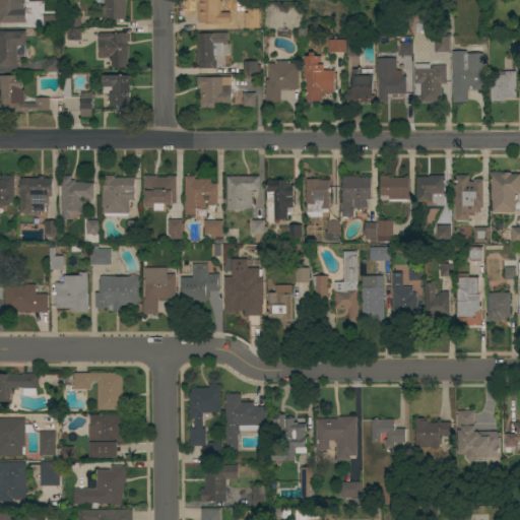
[(0,0),(24,0),(24,4),(12,4),(12,14),(14,14),(14,22),(0,22),(0,0)]
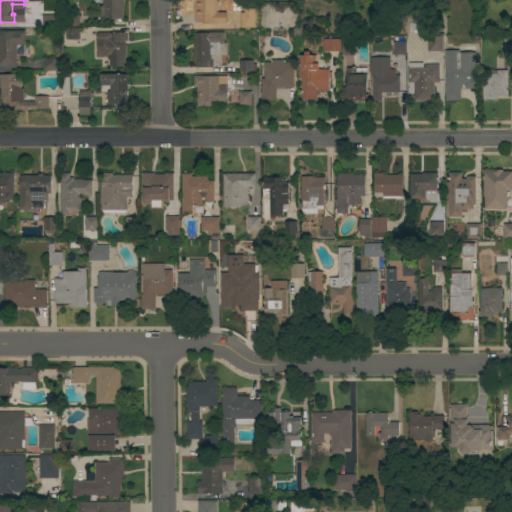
[(123,0),(123,8),(122,8),(122,20),(120,20),(120,21),(113,21),(113,20),(108,20),(108,22),(100,22),(100,20),(97,20),(97,18),(99,18),(99,6),(102,6),(102,0),(123,0)]
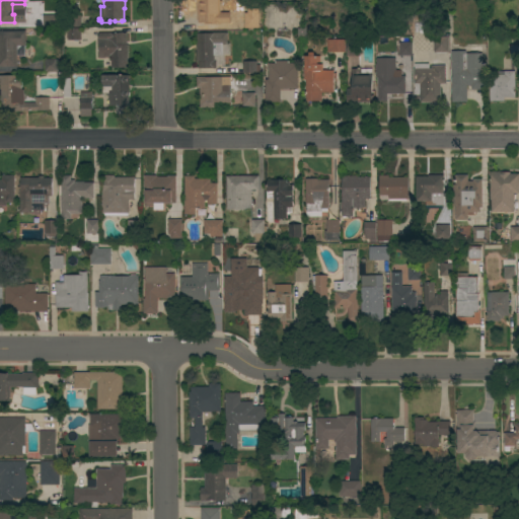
[(220,24),(199,24),(199,17),(197,17),(197,0),(220,0),(220,10),(223,10),(224,11),(224,14),(224,15),(222,15),(222,21),(220,24)]
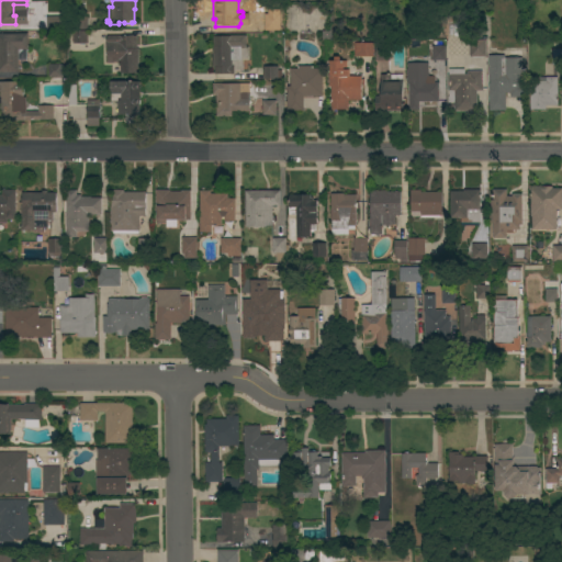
[(60,17),(60,30),(45,31),(45,17),(60,17)]
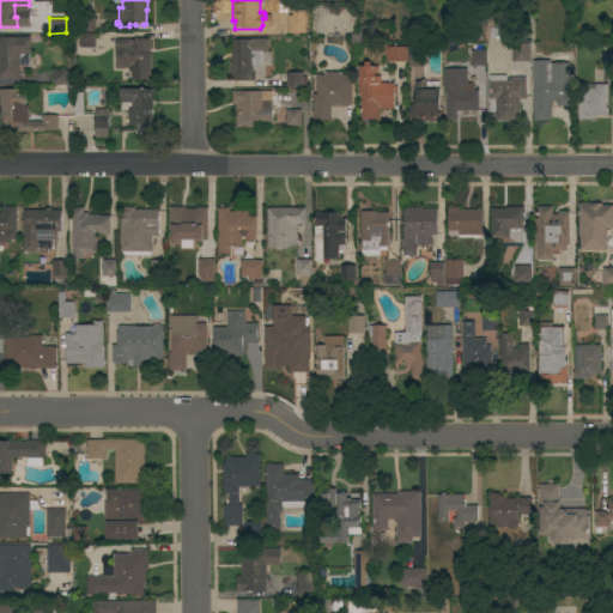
[(78,19),(95,18),(95,32),(79,34),(78,19)]
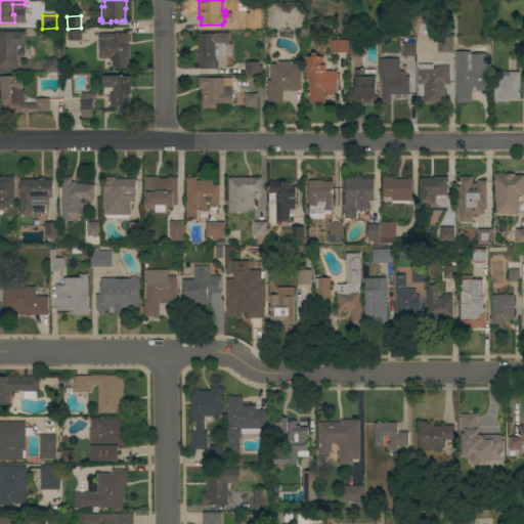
[(257,17),(257,31),(244,31),(244,17),(257,17)]
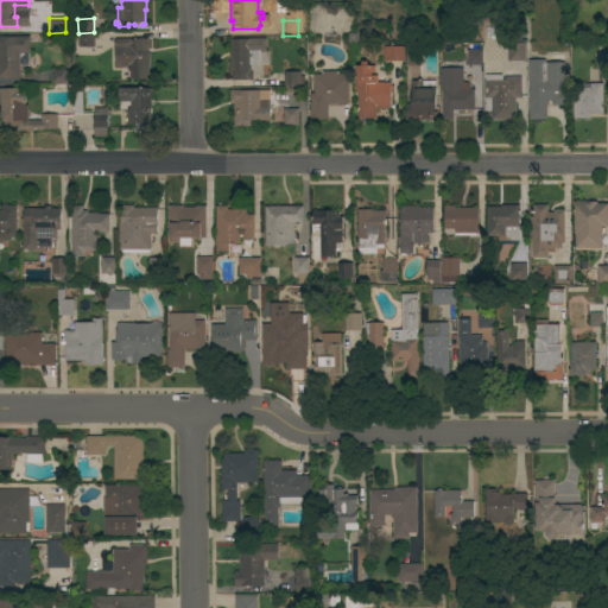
[(0,36),(27,36),(27,33),(39,33),(39,43),(29,43),(30,65),(19,65),(19,78),(0,78),(0,36)]
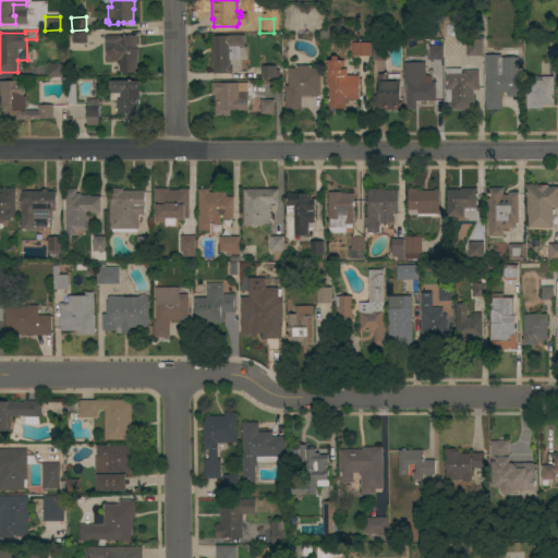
[(71,32),(86,31),(86,43),(71,44),(71,32)]
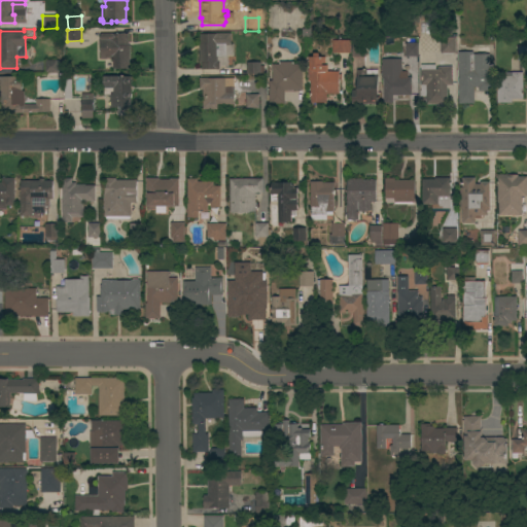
[(129,54),(130,69),(112,69),(112,62),(110,62),(110,59),(112,59),(112,58),(100,58),(100,46),(99,46),(98,41),(99,41),(99,35),(100,35),(100,34),(111,33),(111,35),(120,34),(120,33),(125,33),(125,34),(128,34),(128,45),(129,45),(129,54)]
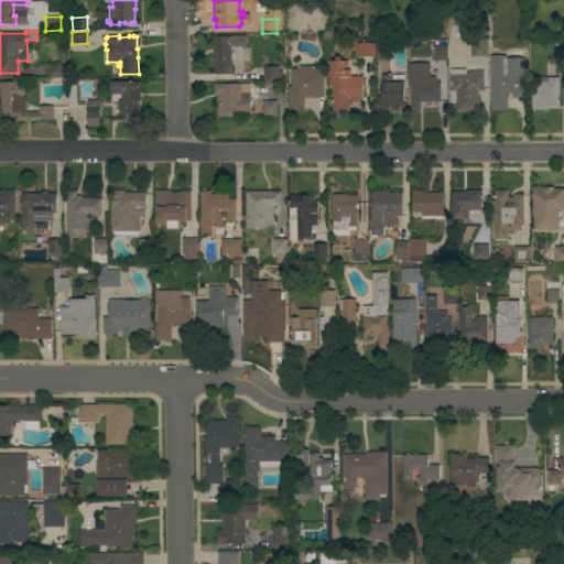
[(246,35),(246,49),(241,49),(241,61),(231,61),(232,65),(234,65),(234,71),(234,75),(215,75),(215,67),(213,67),(213,46),(213,36),(246,35)]
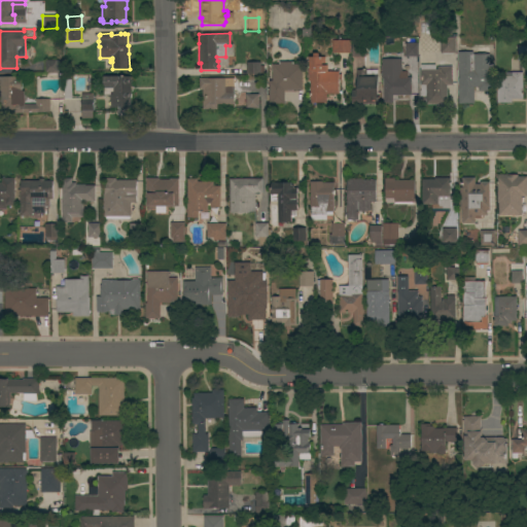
[(438,54),(438,37),(455,37),(455,54),(438,54)]
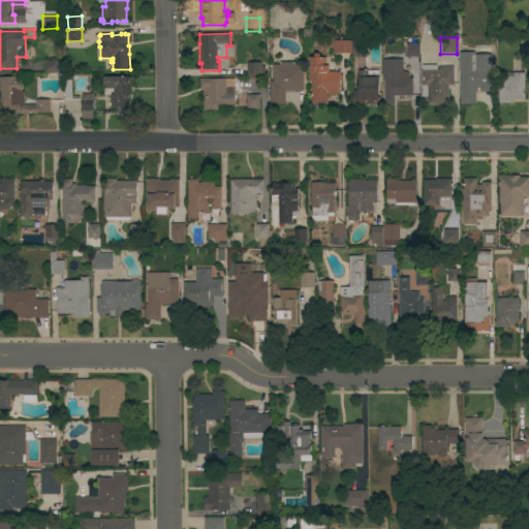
[(333,40),(350,40),(350,54),(332,53),(333,40)]
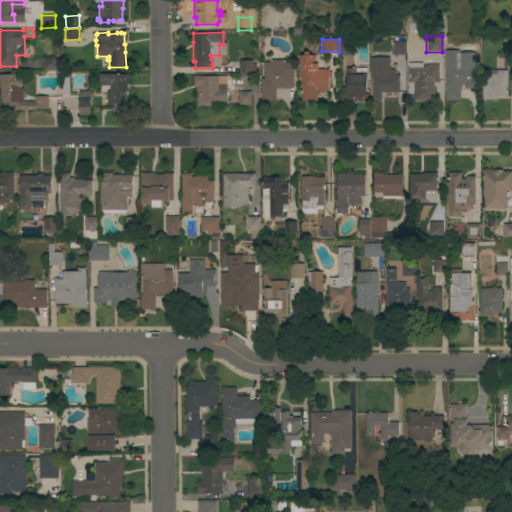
[(354,41),(354,55),(341,55),(341,41),(354,41)]
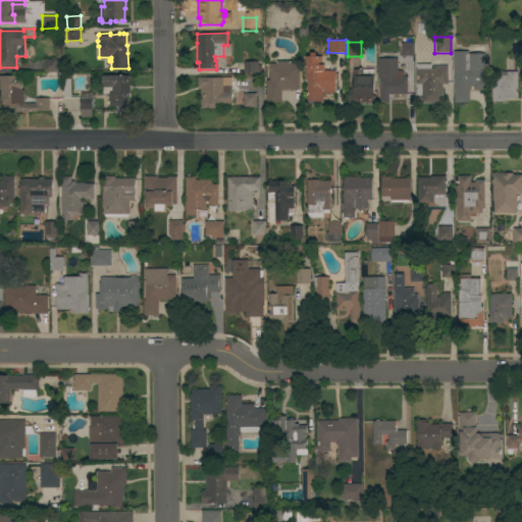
[(413,42),(413,56),(400,56),(400,42),(413,42)]
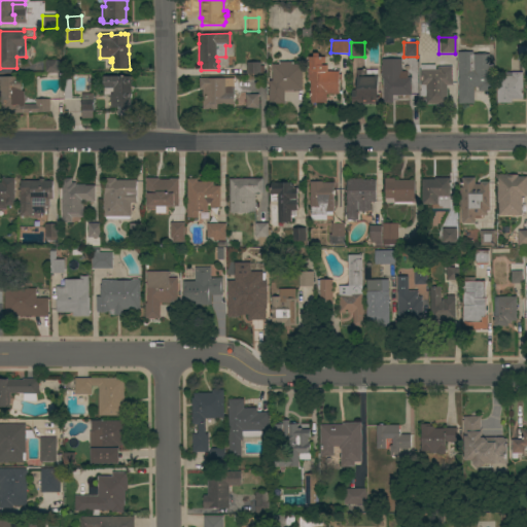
[(517,46),(526,45),(526,62),(517,62),(517,46)]
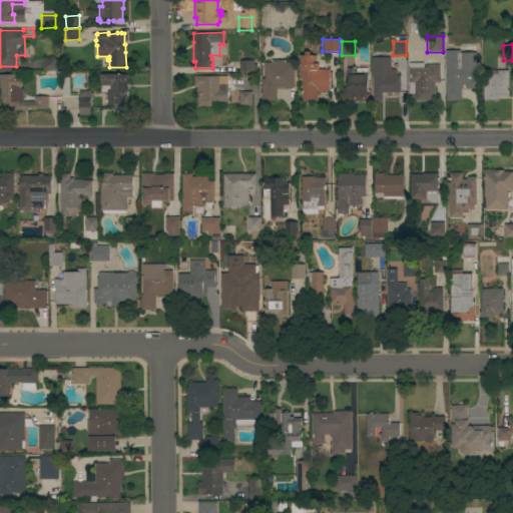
[(445,51),(458,51),(458,46),(475,46),(475,53),(476,53),(476,62),(479,62),(479,88),(461,88),(461,101),(445,101),(445,51)]
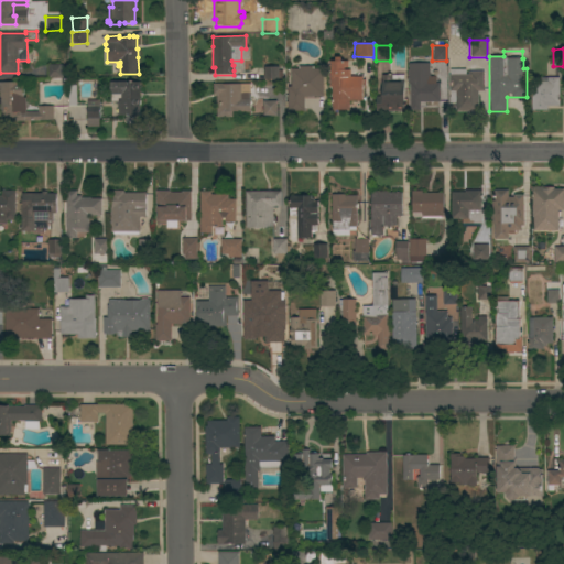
[(331,87),(328,87),(328,75),(331,75),(331,61),(334,61),(334,57),(340,57),(340,61),(347,61),(347,69),(349,69),(349,76),(361,76),(361,79),(364,79),(364,85),(361,85),(361,100),(348,100),(348,109),(332,110),(331,87)]
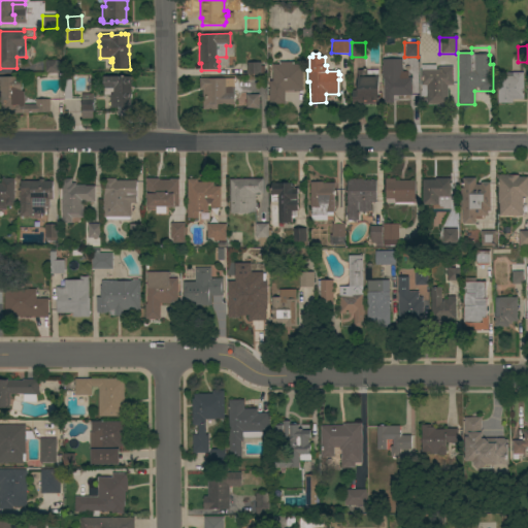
[(383,78),(382,78),(382,59),(401,59),(401,71),(407,71),(407,78),(411,78),(411,96),(393,96),(393,103),(383,103),(383,78)]
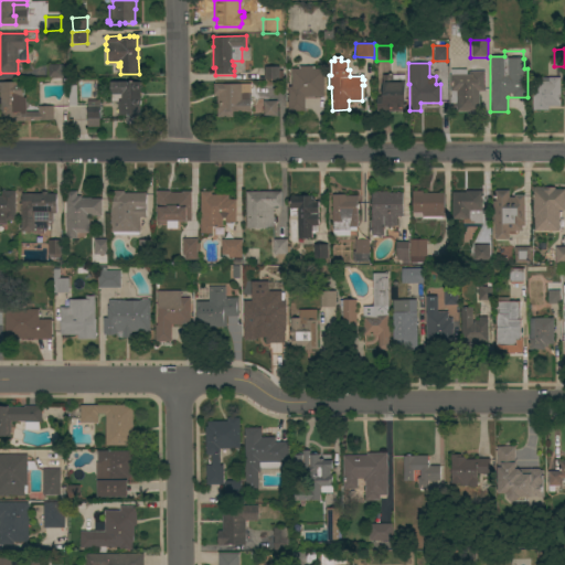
[(61,64),(62,78),(46,78),(45,64),(61,64)]
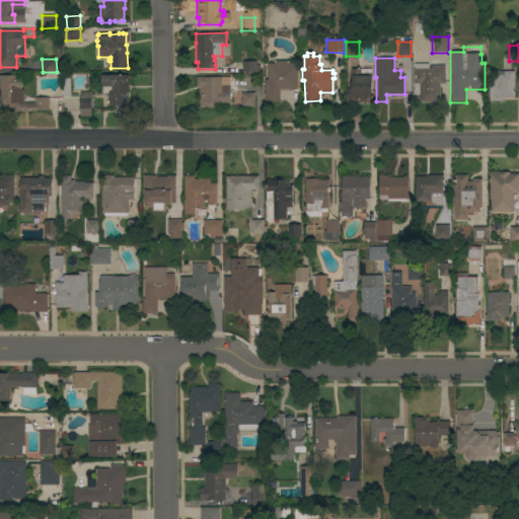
[(267,64),(274,63),(274,61),(287,61),(287,63),(297,63),(297,88),(279,89),(280,102),(265,102),(265,79),(268,79),(267,64)]
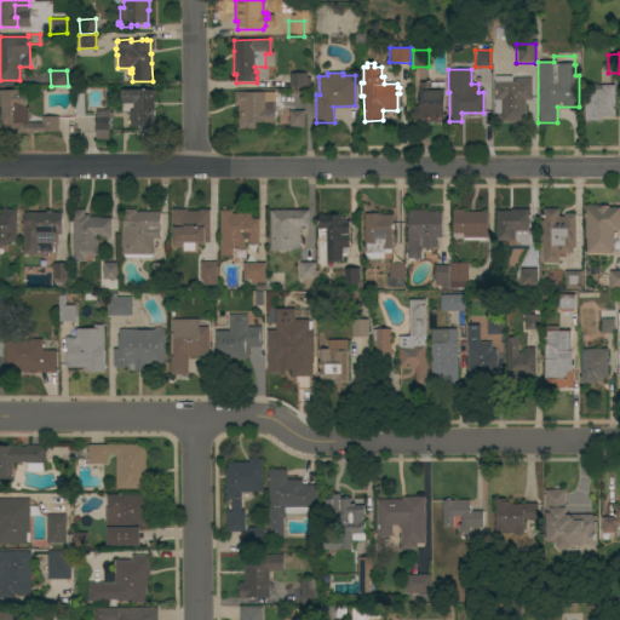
[(305,87),(290,89),(288,74),(305,74),(305,87)]
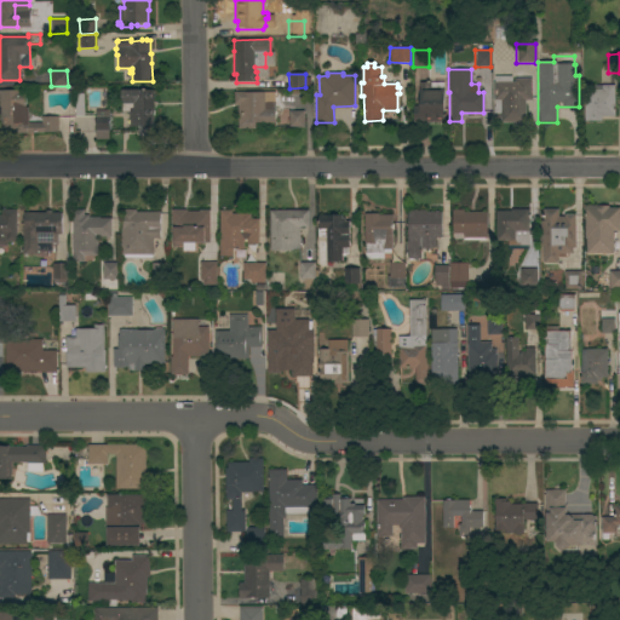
[(524,122),(499,124),(499,113),(493,113),(493,107),(494,107),(494,101),(493,101),(493,81),(494,81),(494,76),(511,76),(511,82),(514,82),(514,79),(530,78),(532,99),(524,99),(524,122)]
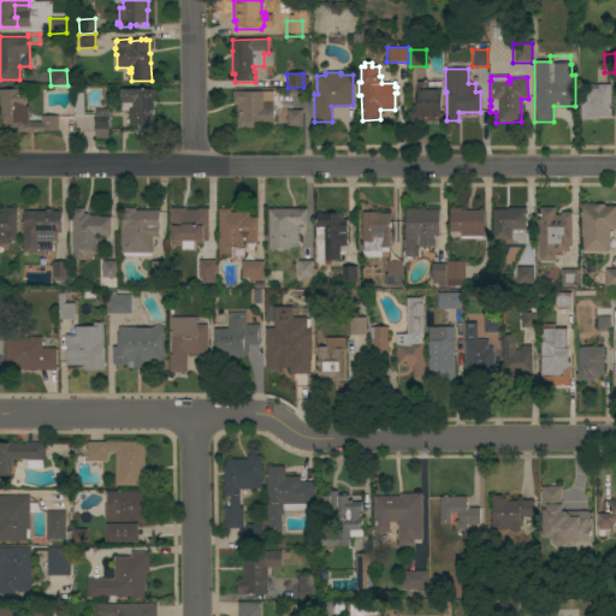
[(415,82),(427,82),(427,87),(440,87),(442,120),(410,122),(409,105),(416,105),(415,82)]
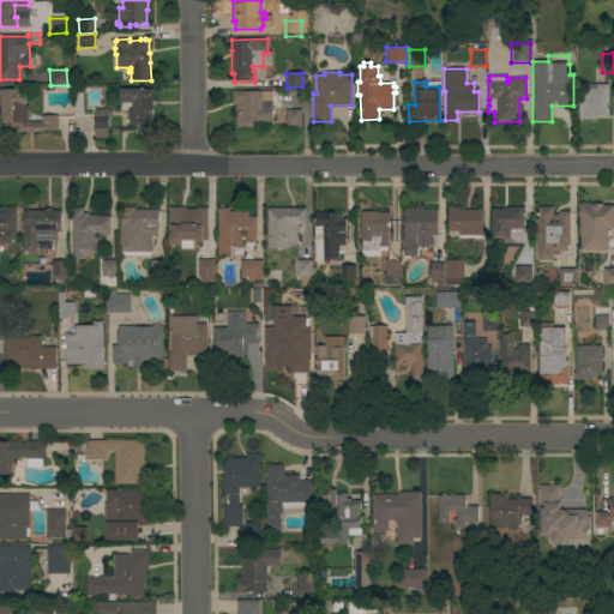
[(608,115),(595,116),(595,120),(578,120),(578,89),(588,89),(588,84),(608,84),(608,115)]
